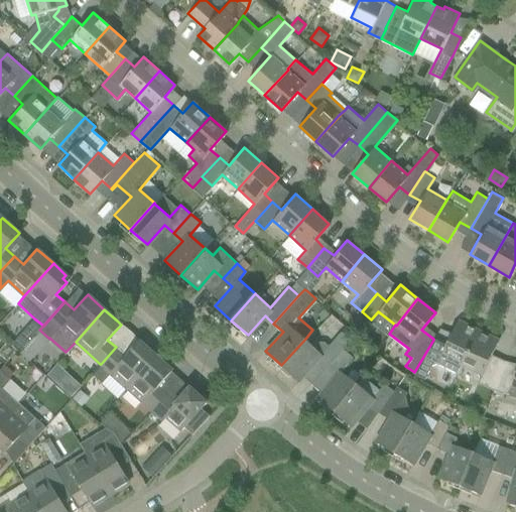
[(43,326),(34,318),(11,345),(19,352),(39,330),(43,326)]
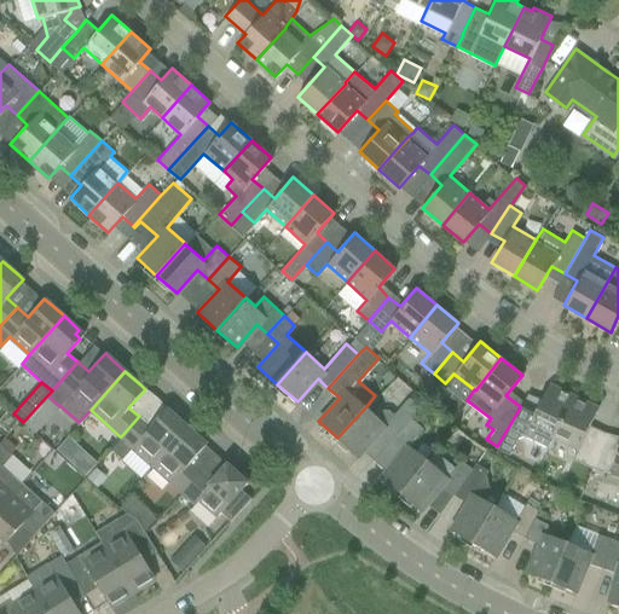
[(553,438),(574,394),(549,382),(538,405),(525,398),(520,406),(520,407),(497,446),(508,453),(520,432),(547,446),(551,438),(553,438)]
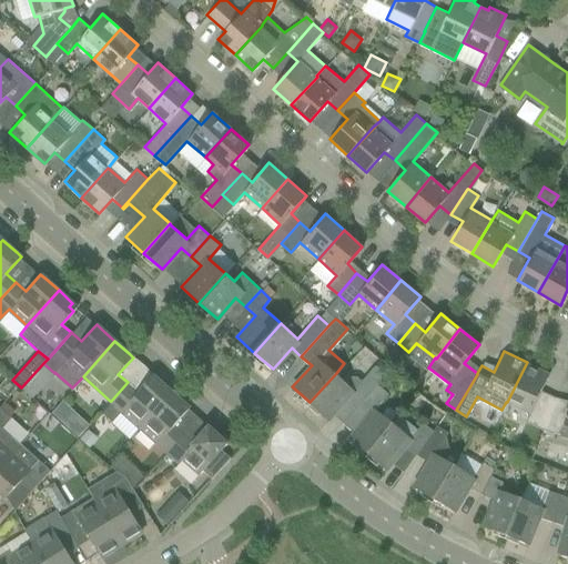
[(549,373),(527,362),(507,402),(529,413),(526,421),(543,429),(553,400),(539,393),(549,373)]
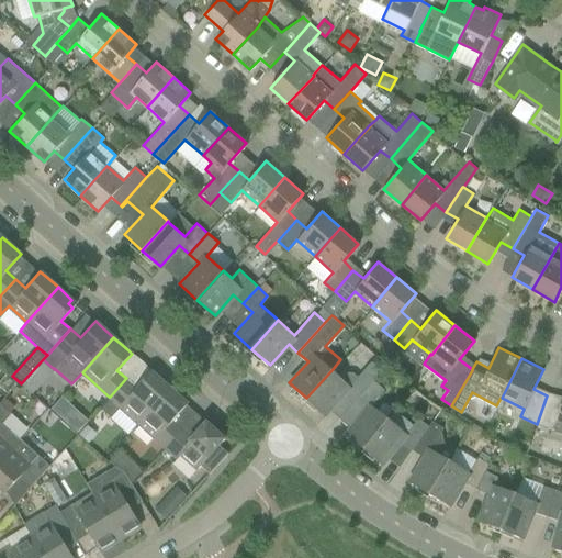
[(54,369),(43,359),(21,383),(32,393),(54,369)]
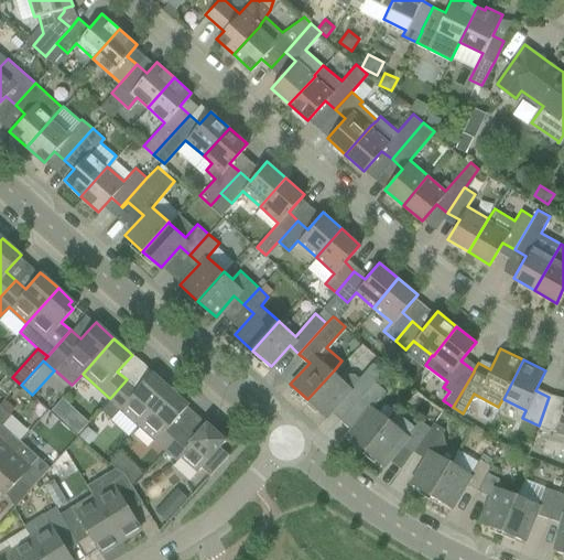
[(325,416),(346,394),(356,402),(375,380),(373,380),(382,370),(371,362),(359,377),(355,373),(350,372),(344,374),(340,377),(334,370),(307,399),(325,416)]
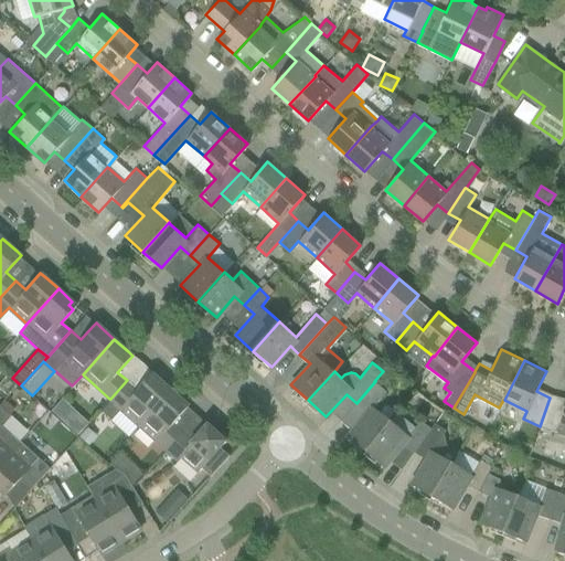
[(170,389),(156,377),(151,372),(137,389),(127,380),(110,399),(109,399),(102,409),(112,416),(119,408),(138,424),(170,389)]
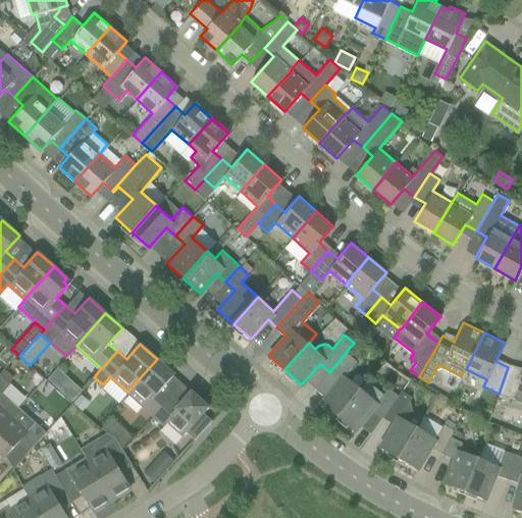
[(337,416),(361,387),(344,374),(356,360),(347,352),(329,372),(338,380),(321,402),(337,416)]
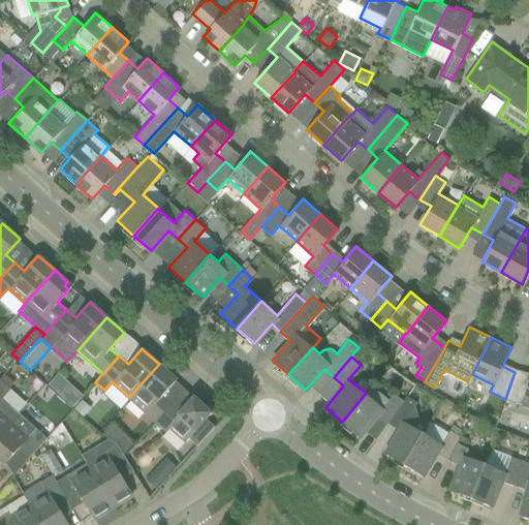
[(176,379),(172,375),(159,364),(129,397),(155,421),(170,403),(162,395),(176,379)]
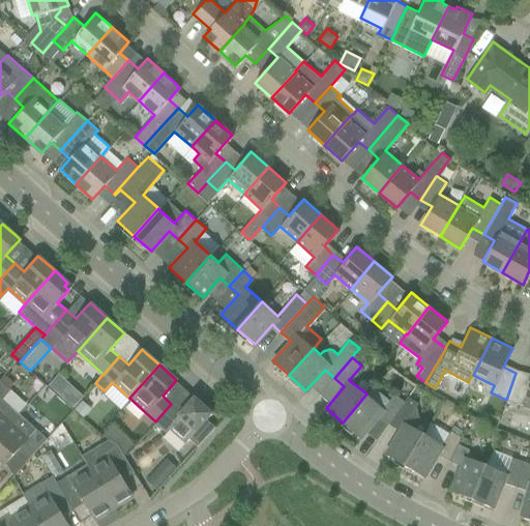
[(516,373),(506,400),(524,404),(523,406),(529,407),(529,374),(529,377),(516,373)]
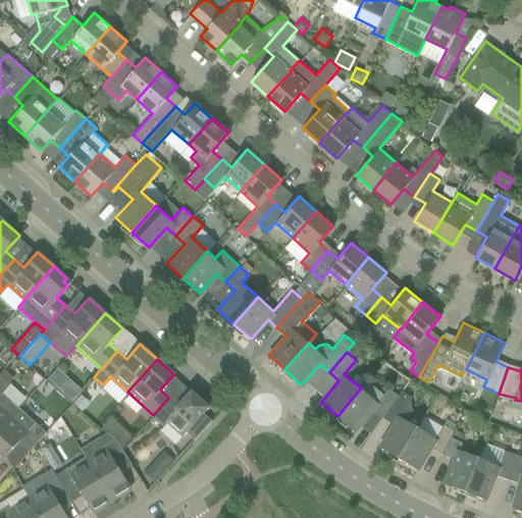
[(83,392),(58,369),(47,380),(71,403),(83,392)]
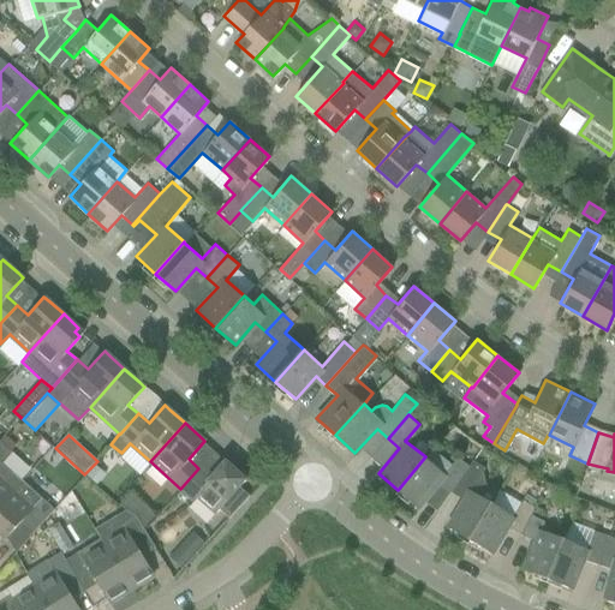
[(0,502),(22,478),(3,460),(12,449),(0,438),(0,502)]
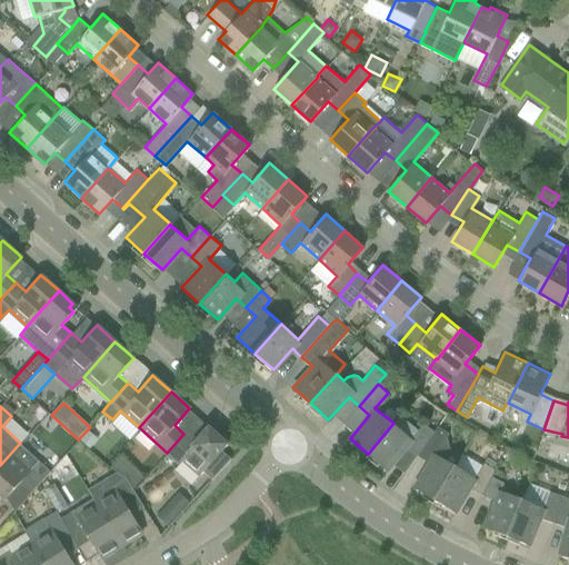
[(406,446),(417,454),(433,430),(422,423),(411,437),(393,423),(368,454),(387,468),(406,446)]
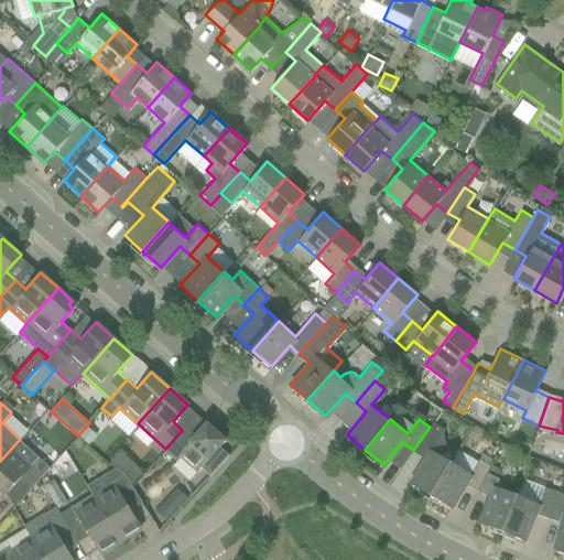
[(431,494),(451,461),(440,454),(444,447),(436,442),(445,428),(433,421),(430,427),(413,450),(425,458),(411,482),(431,494)]
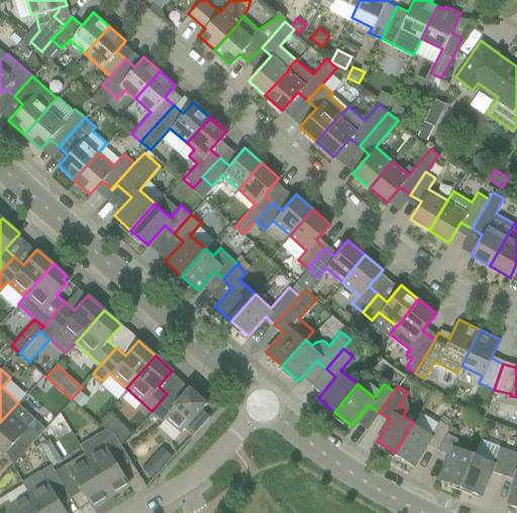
[(209,415),(201,408),(207,402),(190,387),(176,402),(167,394),(151,411),(162,419),(166,415),(182,429),(185,426),(193,433),(209,415)]
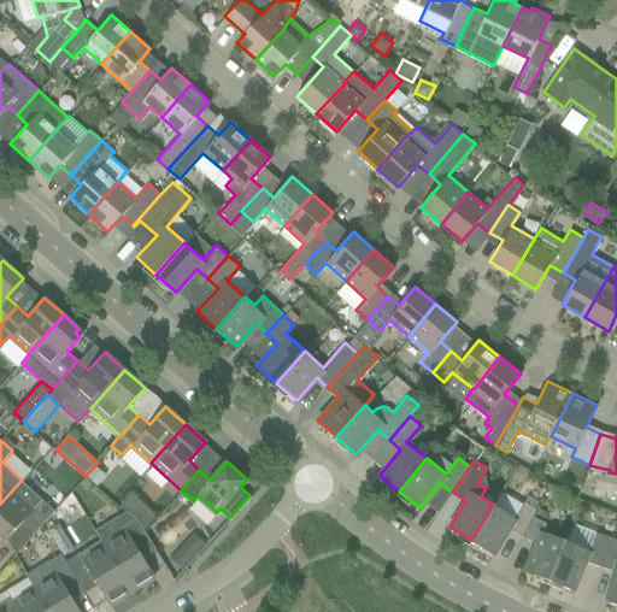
[(97,466),(87,476),(97,486),(106,475),(97,466)]
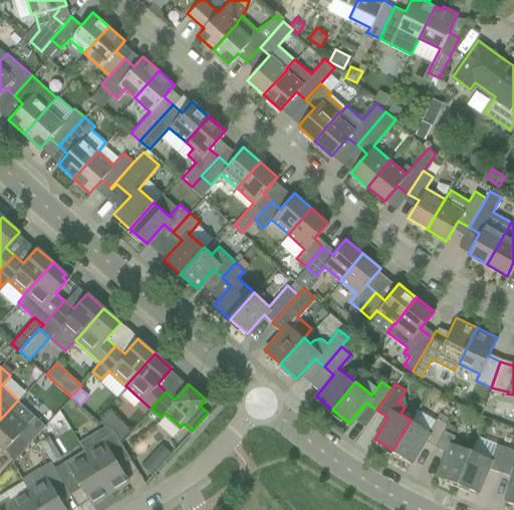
[(26,445),(40,430),(45,424),(18,400),(0,420),(0,445),(4,449),(16,436),(26,445)]
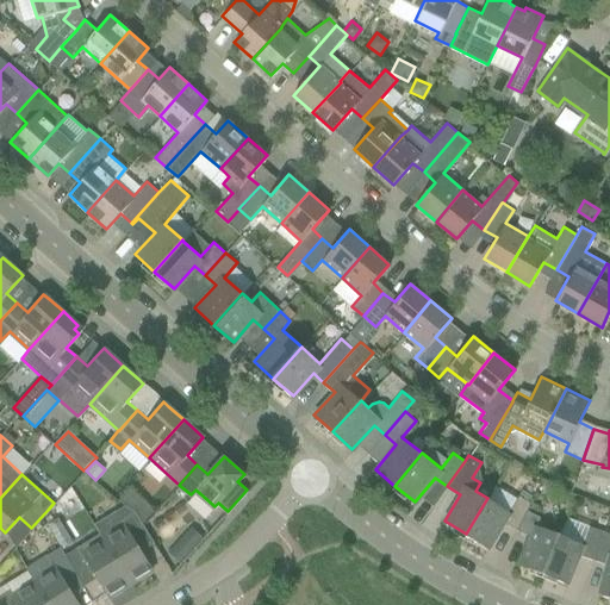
[(119,498),(124,504),(135,510),(142,522),(155,507),(130,486),(119,498)]
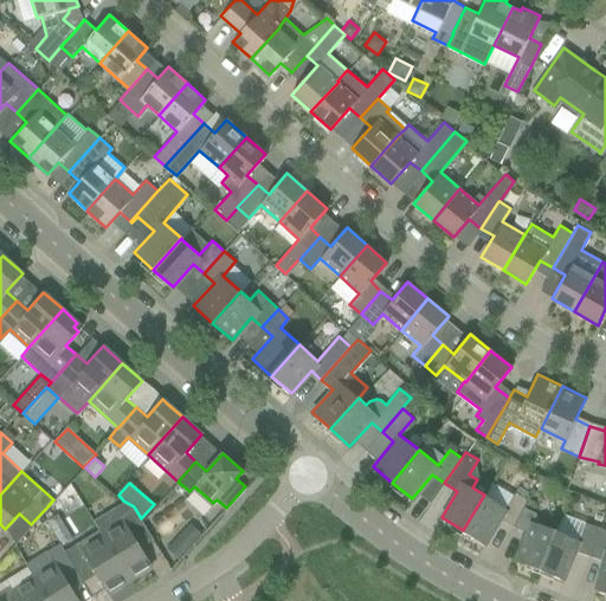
[(514,525),(523,506),(522,505),(527,498),(515,491),(505,508),(484,495),(463,530),(485,543),(501,517),(514,525)]
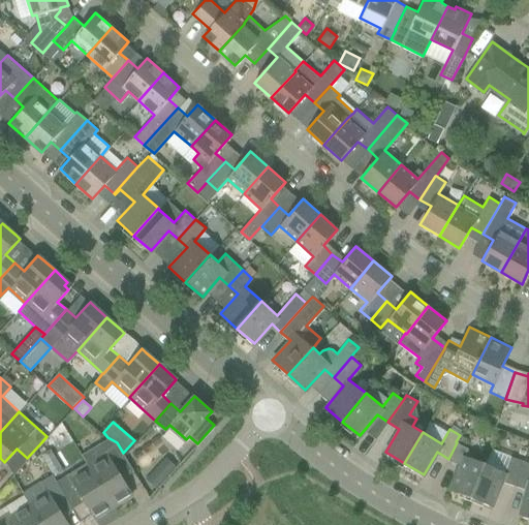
[(132,493),(129,488),(120,471),(129,466),(132,470),(133,469),(123,453),(117,442),(107,437),(81,454),(86,462),(113,504),(132,493)]
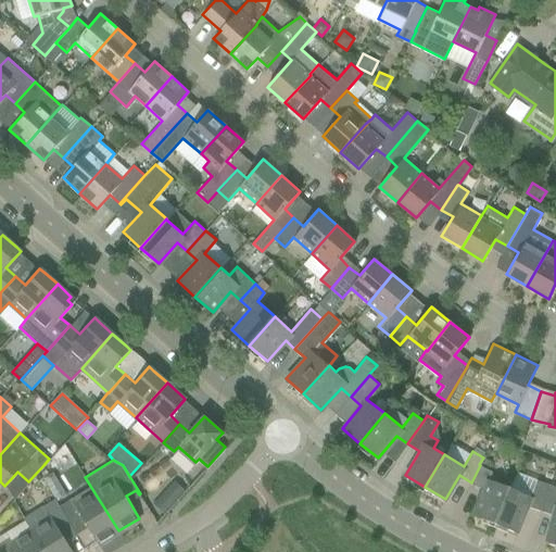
[(495,523),(509,487),(488,478),(491,471),(480,465),(471,483),(483,489),(474,514),(495,523)]
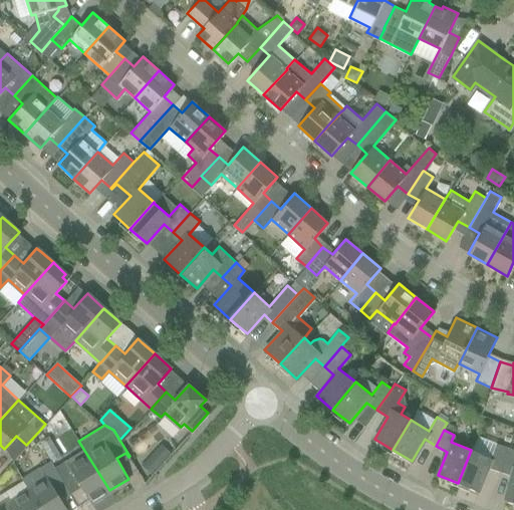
[(500,471),(508,446),(496,442),(490,458),(471,450),(458,483),(478,491),(488,467),(500,471)]
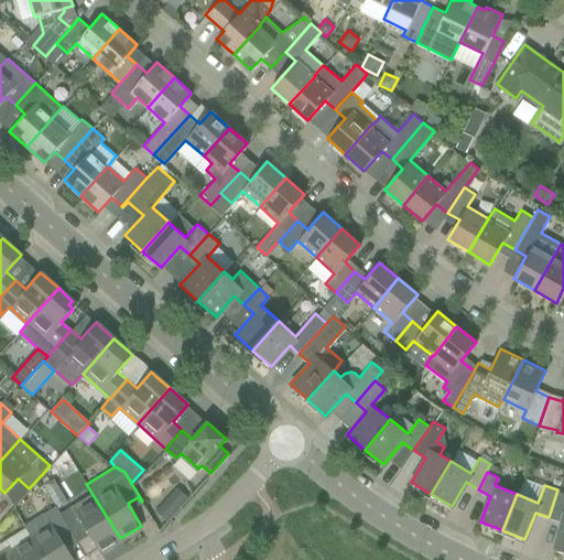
[(188,498),(177,488),(156,512),(167,521),(188,498)]
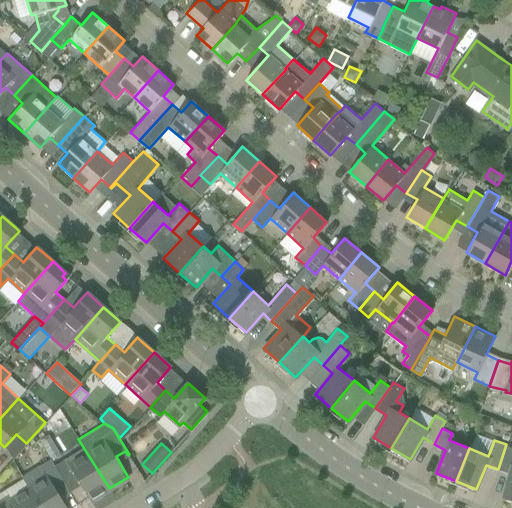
[(511,500),(511,446),(506,444),(498,469),(510,473),(502,498),(511,500)]
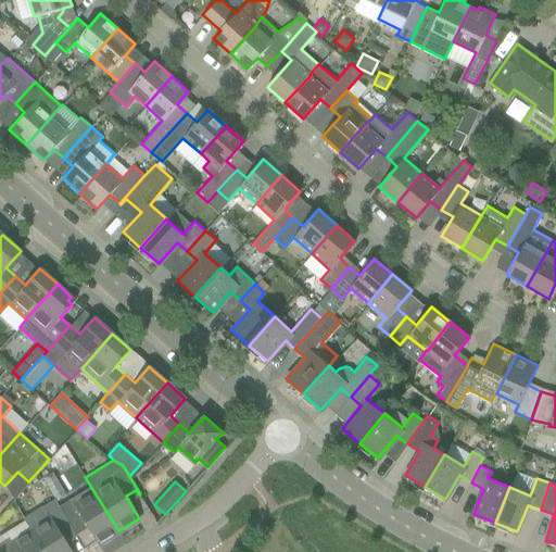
[(90,486),(60,505),(74,528),(85,522),(96,538),(98,543),(103,540),(118,530),(90,486)]
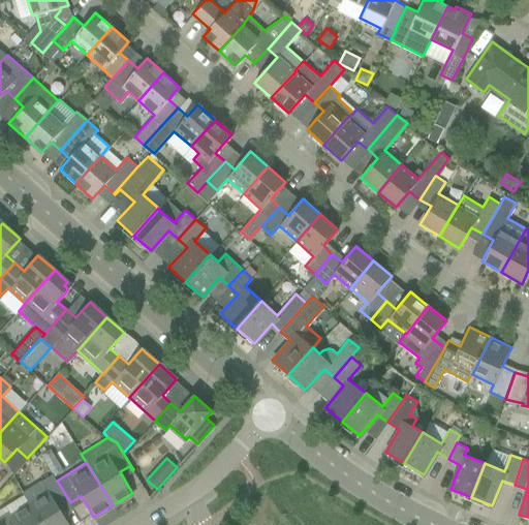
[(69,524),(60,508),(70,502),(57,481),(52,473),(40,481),(49,493),(30,504),(42,524),(69,524)]
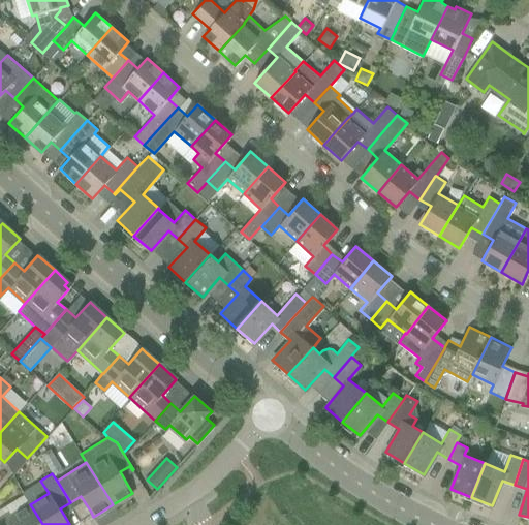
[(42,524),(30,504),(11,516),(8,510),(0,515),(0,523),(1,524),(42,524)]
